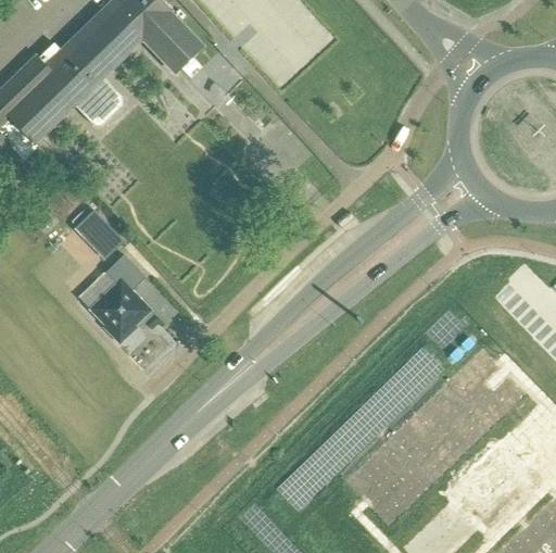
[(112,0),(46,64),(36,54),(0,89),(0,153),(10,145),(23,158),(36,146),(34,142),(75,103),(92,123),(101,124),(123,103),(122,96),(103,76),(143,37),(177,72),(204,46),(169,11),(172,10),(162,0),(112,0)]
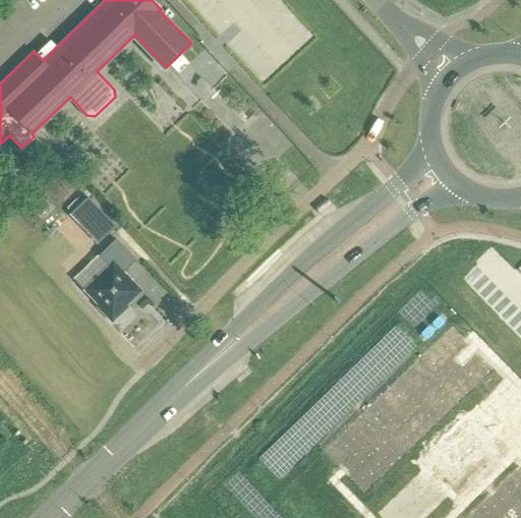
[(60,211),(75,197),(61,180),(45,194),(60,211)]
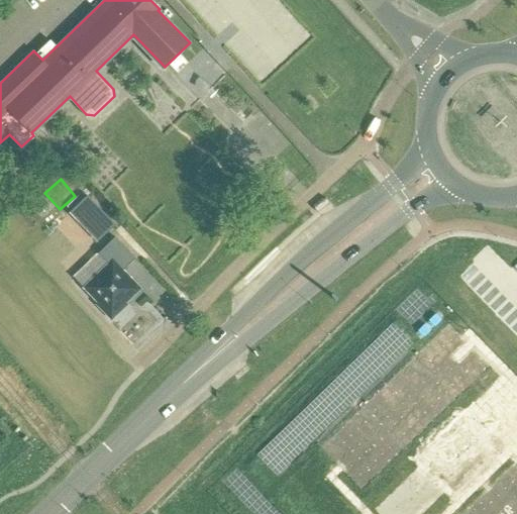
[(128,304),(127,302),(141,289),(123,270),(136,258),(116,236),(98,252),(109,264),(84,287),(98,302),(97,304),(112,319),(128,304)]
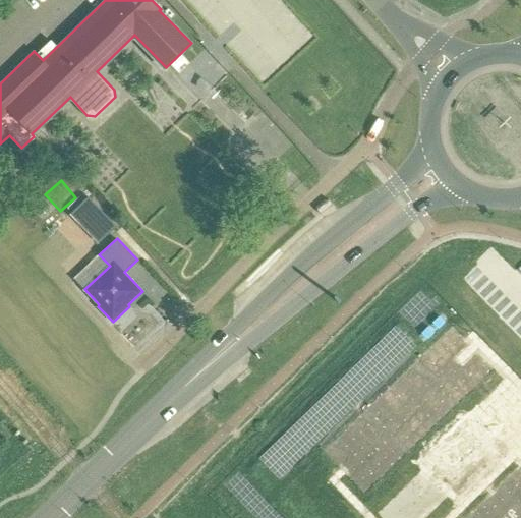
[(439,314),(431,322),(438,328),(445,321),(439,314)]
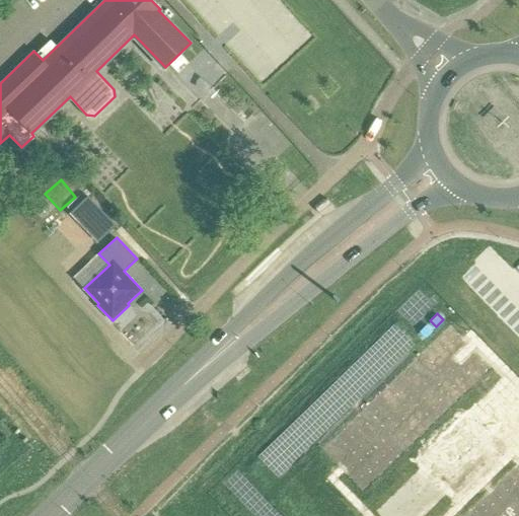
[(443,321),(314,447),(357,491),(486,365),(443,321)]
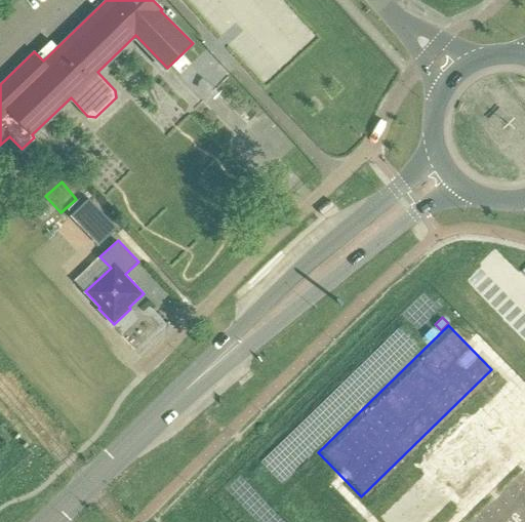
[(431,327),(423,334),(431,340),(438,334),(431,327)]
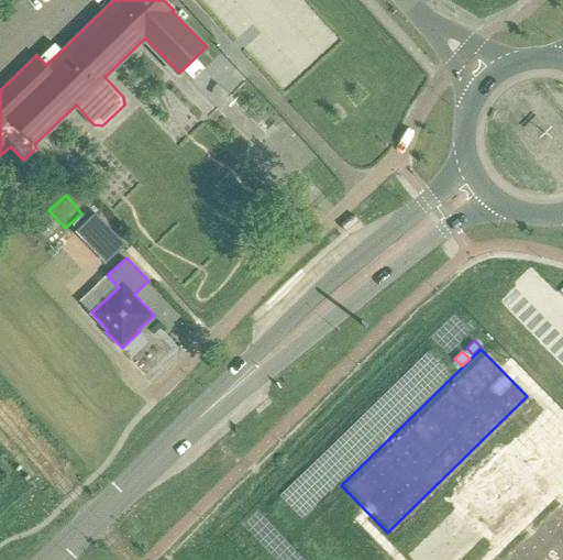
[(562,559),(562,502),(558,496),(490,559),(562,559)]
